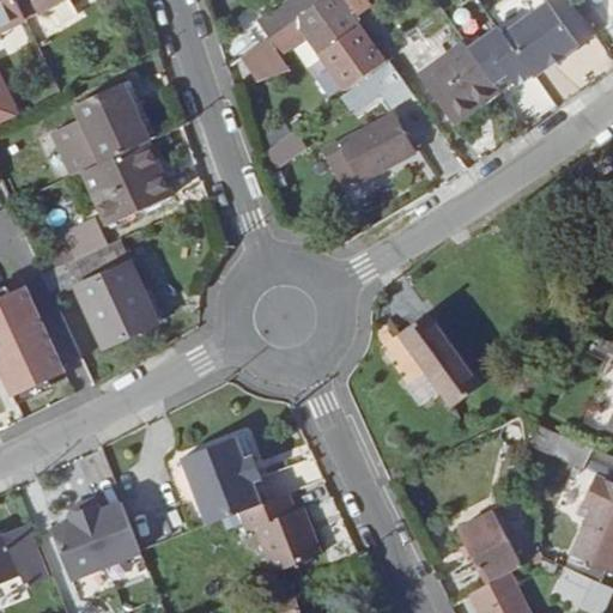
[(0,0),(0,28),(25,17),(17,0),(0,0)]
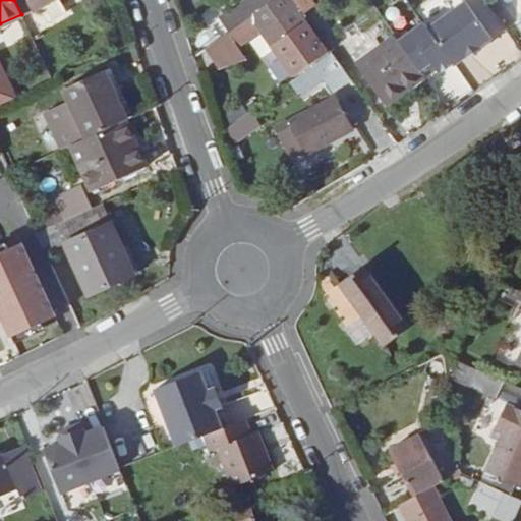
[(30,0),(38,12),(43,9),(57,0),(30,0)]
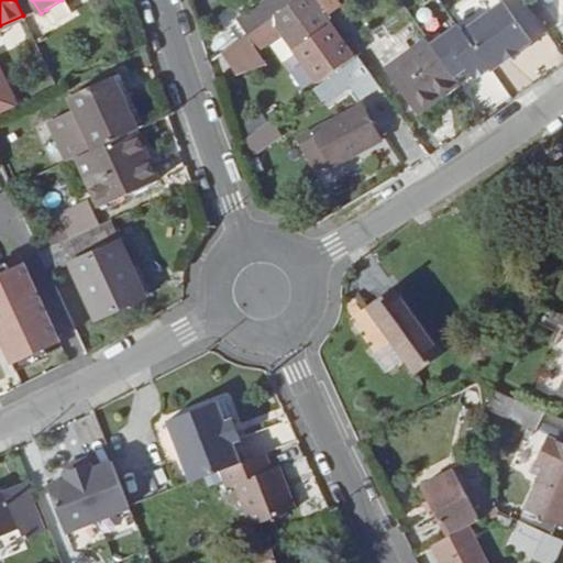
[(76,12),(68,0),(62,0),(46,10),(54,24),(76,12)]
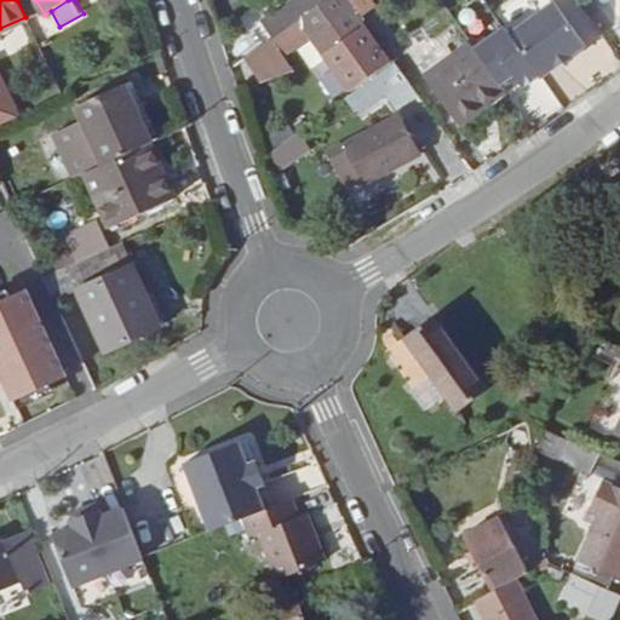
[(288,0),(262,19),(275,39),(298,22),(328,0),(288,0)]
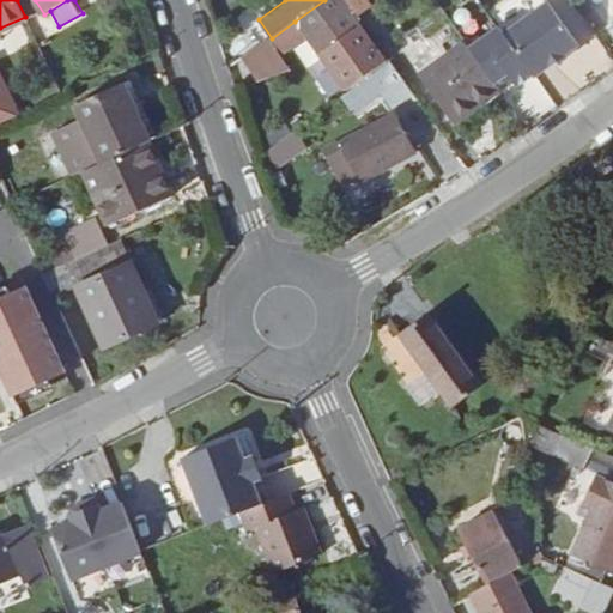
[(343,0),(325,0),(295,22),(272,38),(283,54),(308,36),(346,90),(387,61),(356,18),(343,0)]
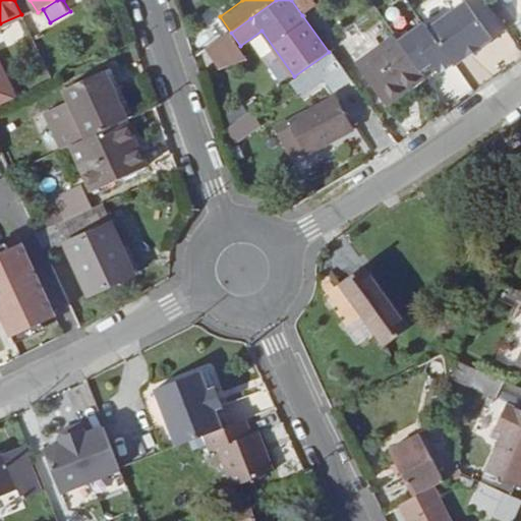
[(291,0),(302,15),(315,6),(310,0),(291,0)]
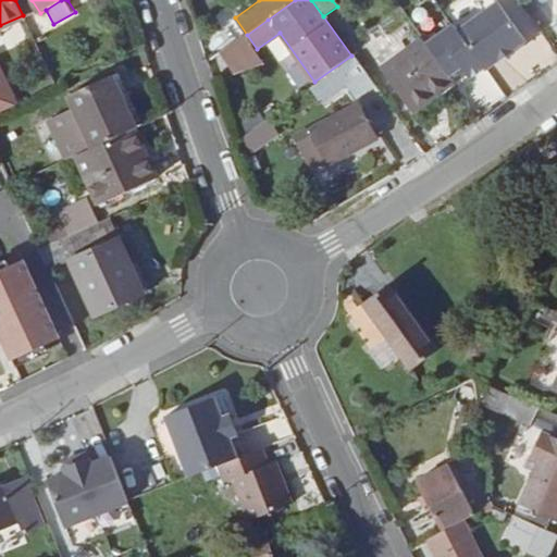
[(454,24),(426,42),(449,75),(461,66),(469,77),(484,66),(486,69),(499,60),(500,62),(515,52),(512,50),(525,41),(497,2),(458,29),(454,24)]
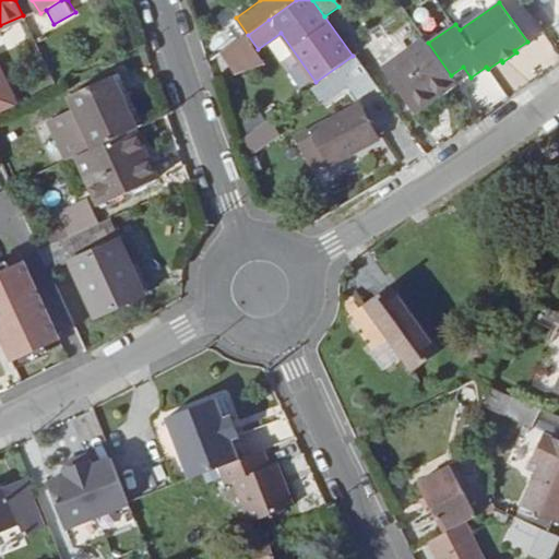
[(258,49),(248,35),(222,52),(237,73),(262,56),(258,49)]
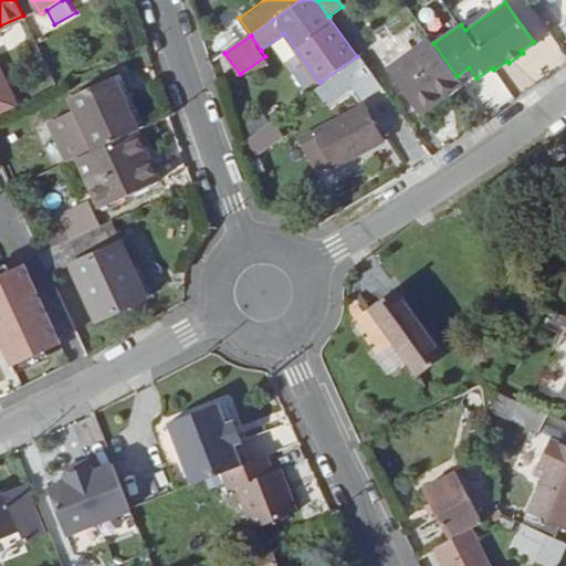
[(433,43),(430,39),(387,71),(412,105),(437,87),(442,95),(461,82),(457,76),(433,43)]
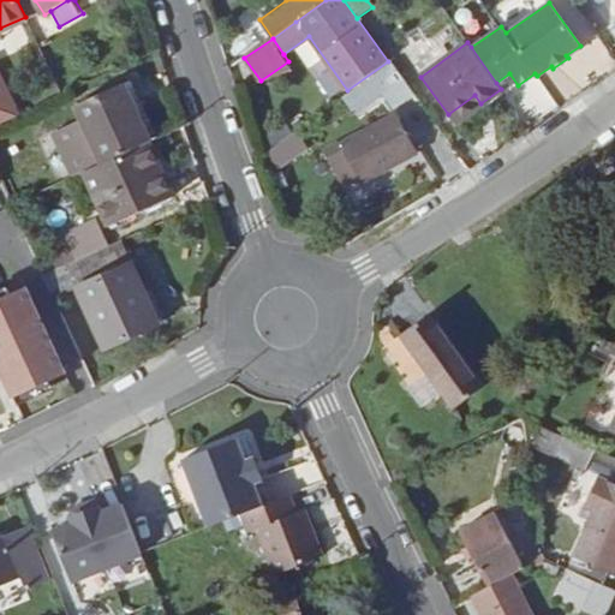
[(370,79),(392,108),(412,94),(392,65),(370,79)]
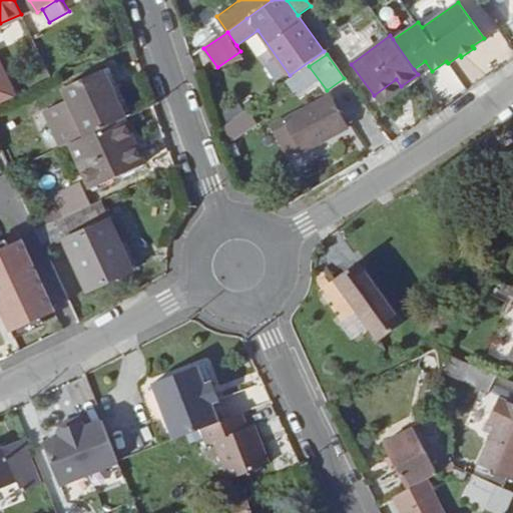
[(63,89),(86,137),(126,119),(127,118),(105,71),(63,89)]
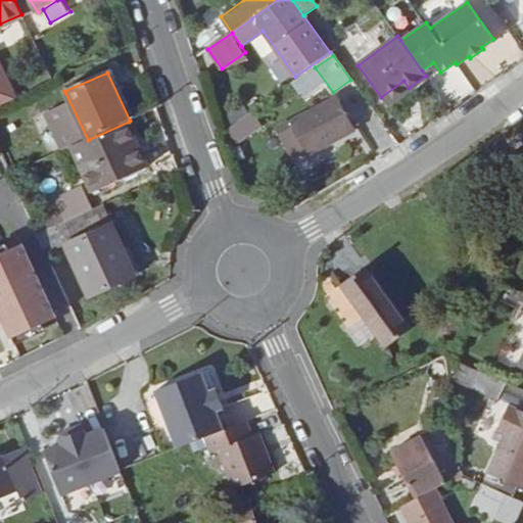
[(386,104),(409,88),(403,81),(381,97),(386,104)]
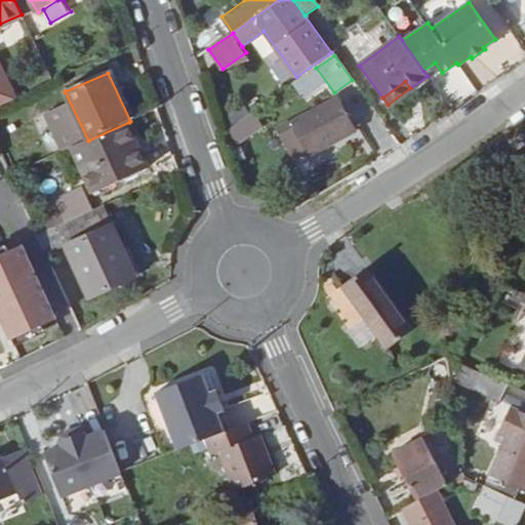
[(358,131),(342,103),(280,135),(293,160),(306,153),(309,157),(358,131)]
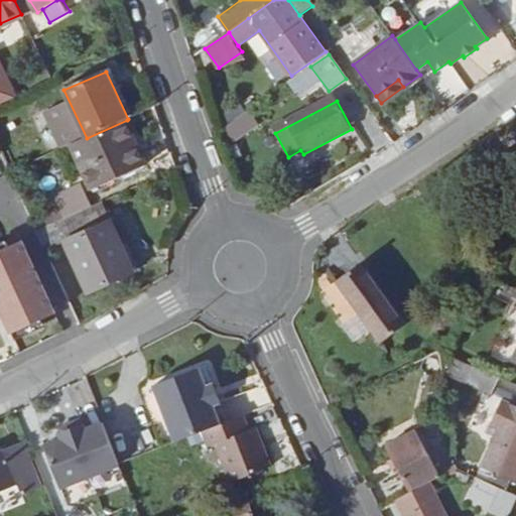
[(233,142),(259,126),(248,110),(223,126),(233,142)]
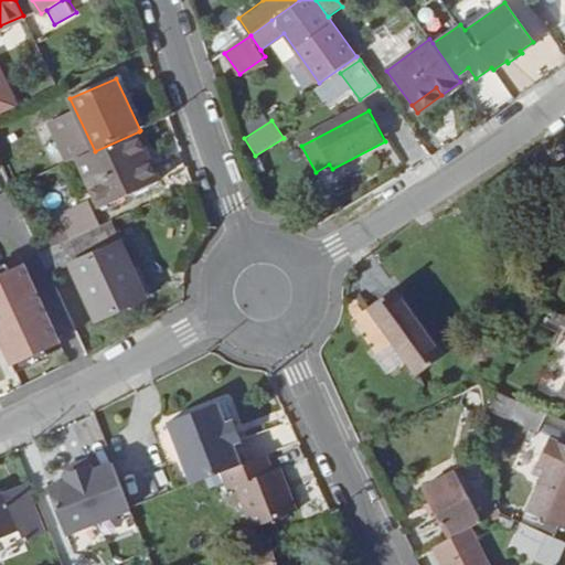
[(161,180),(139,131),(95,151),(78,159),(100,206),(161,180)]
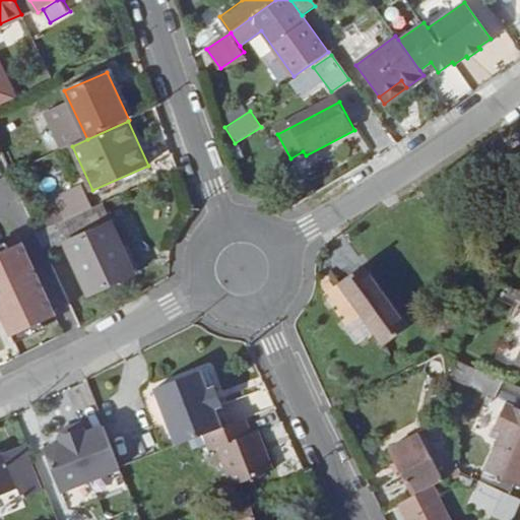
[(68,219),(93,209),(80,183),(56,196),(68,219)]
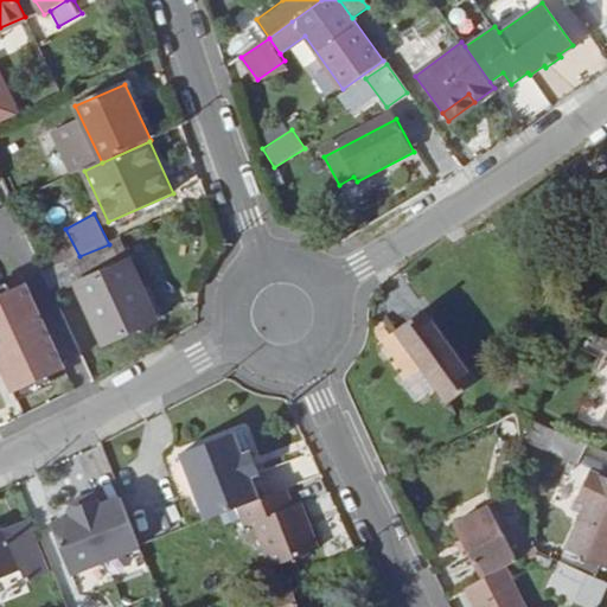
[(109,244),(80,256),(45,273),(56,295),(76,286),(104,344),(159,320),(122,237),(109,244)]
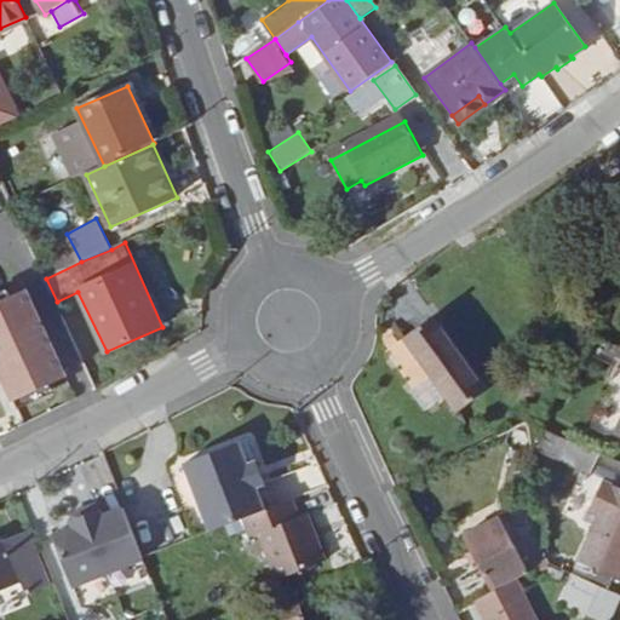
[(29,292),(0,304),(0,365),(4,372),(17,400),(52,383),(50,378),(65,371),(29,292)]
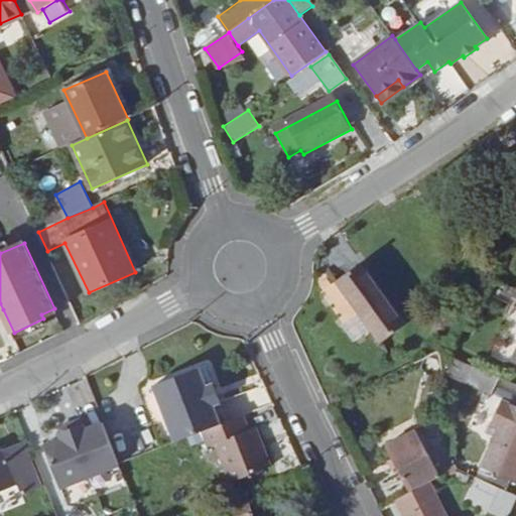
[(381,342),(405,325),(360,264),(337,281),(381,342)]
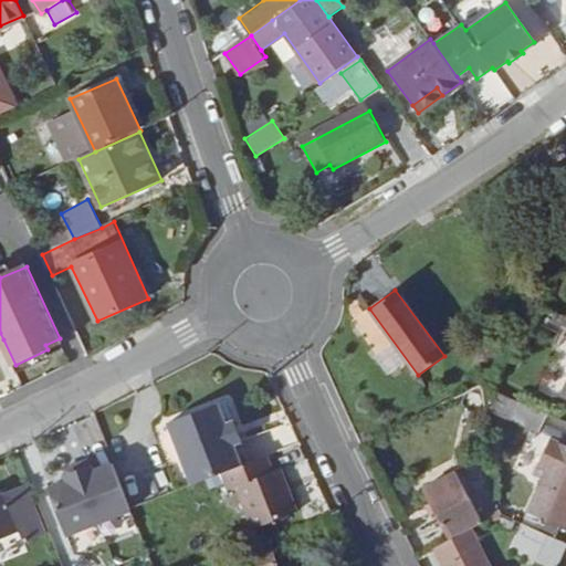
[(482,386),(485,408),(538,432),(546,415),(482,386)]
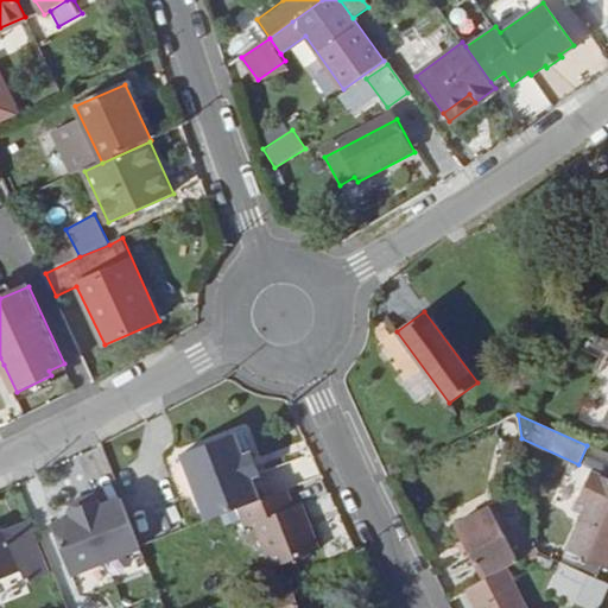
[(249,429),(239,432),(246,455),(257,450),(249,429)]
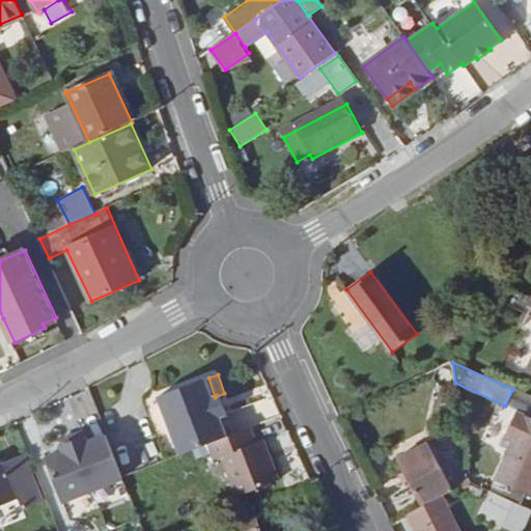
[(161,394),(180,453),(217,441),(228,438),(221,417),(230,413),(224,393),(215,397),(208,378),(161,394)]
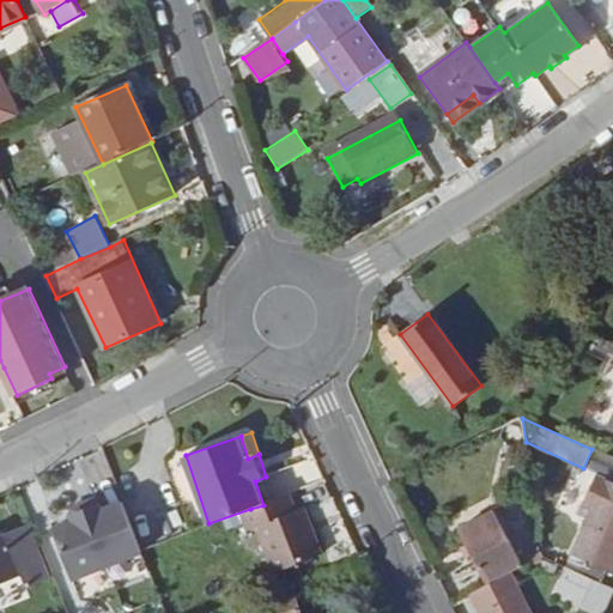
[(566,568),(601,583),(607,570),(612,572),(612,481),(599,475),(584,507),(590,510),(565,566),(566,568)]
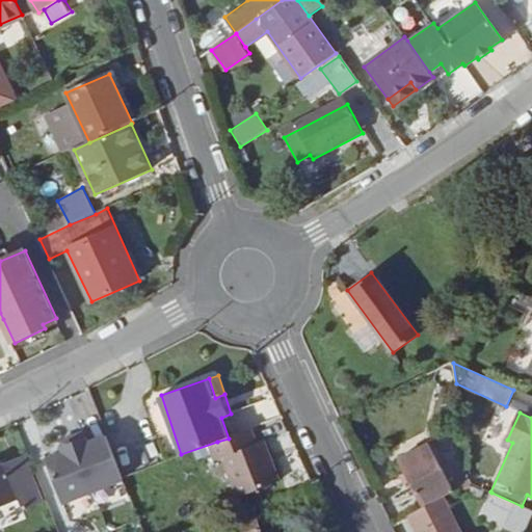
[(221,418),(229,439),(238,435),(231,414),(221,418)]
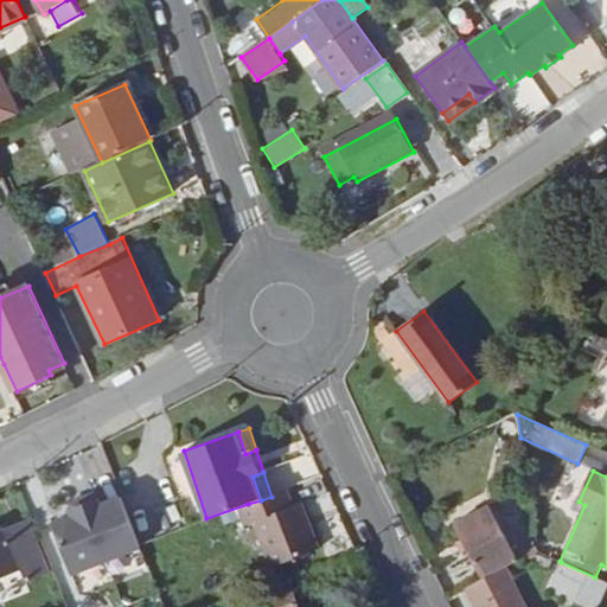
[(261,500),(248,504),(269,569),(318,553),(302,505),(294,509),(288,492),(272,497),(261,500)]
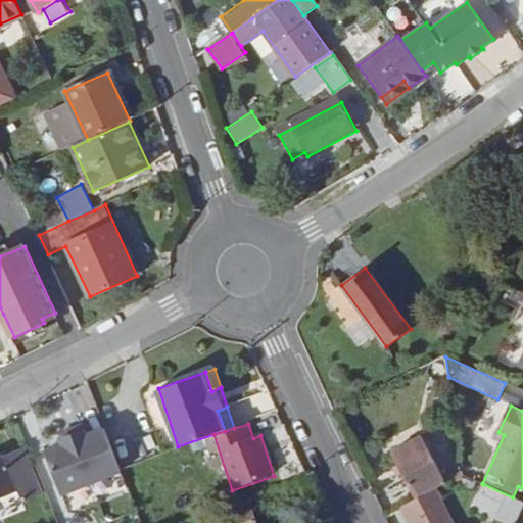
[(120,471),(103,428),(85,435),(83,430),(59,439),(61,444),(43,452),(60,494),(120,471)]
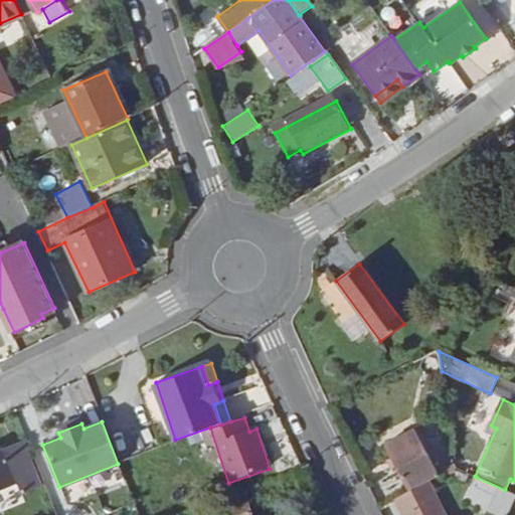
[(428,482),(439,477),(414,431),(386,445),(409,491),(428,482)]
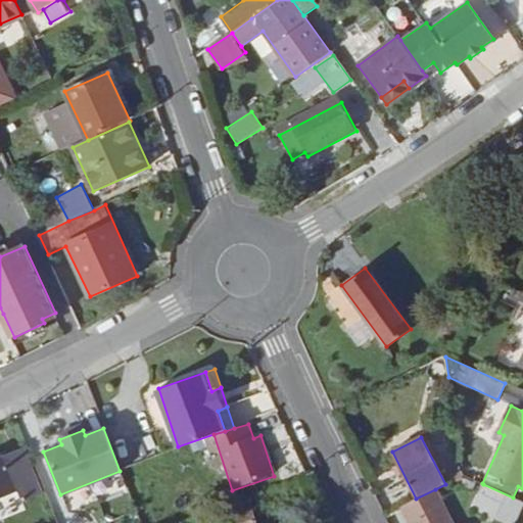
[(7,457),(6,455),(0,457),(0,496),(20,489),(25,500),(43,492),(27,448),(7,457)]
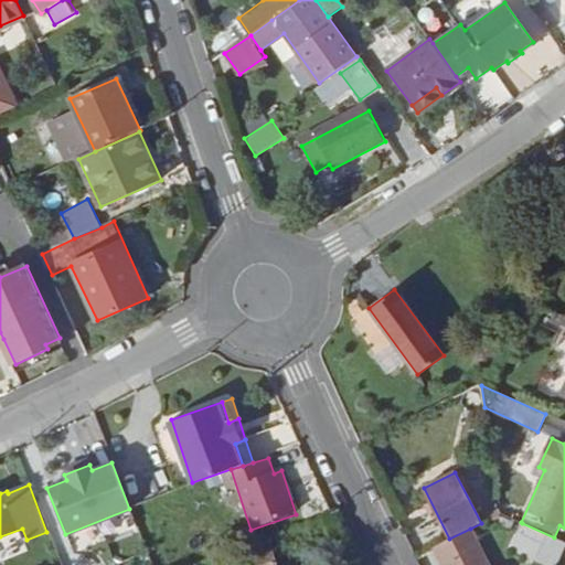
[(554,537),(522,523),(511,547),(550,564),(554,564),(564,542),(554,537)]
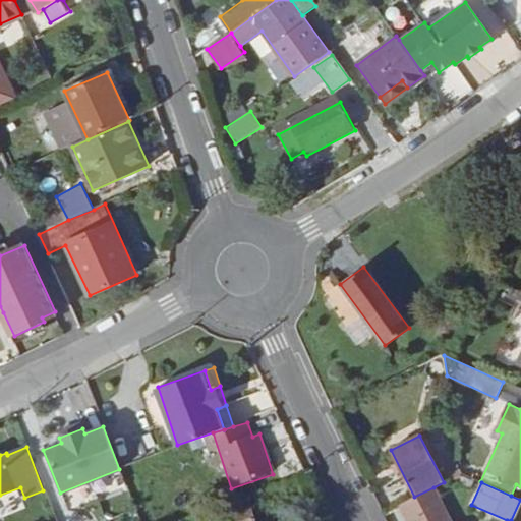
[(414,497),(401,504),(409,520),(450,520),(433,487),(414,497)]
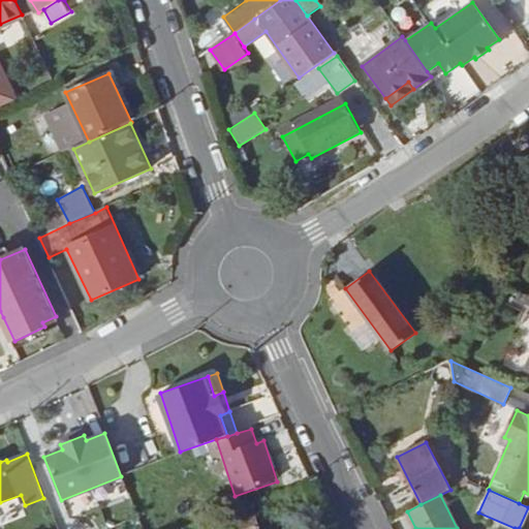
[(259,528),(253,511),(209,528),(259,528)]
